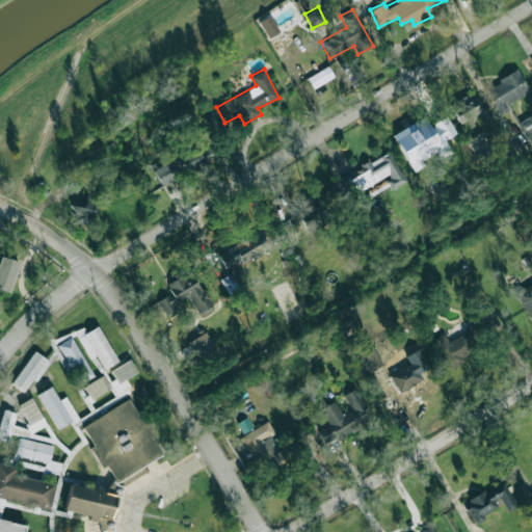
[(496,109),(530,95),(520,71),(485,85),(496,109)]
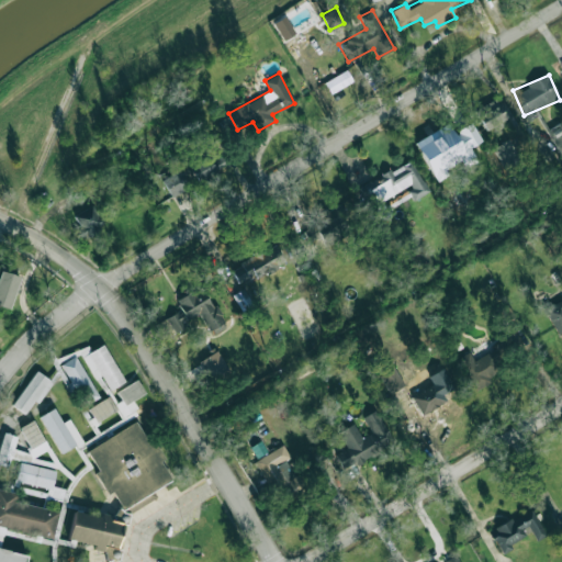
[(508,121),(494,98),(473,111),(487,133),(508,121)]
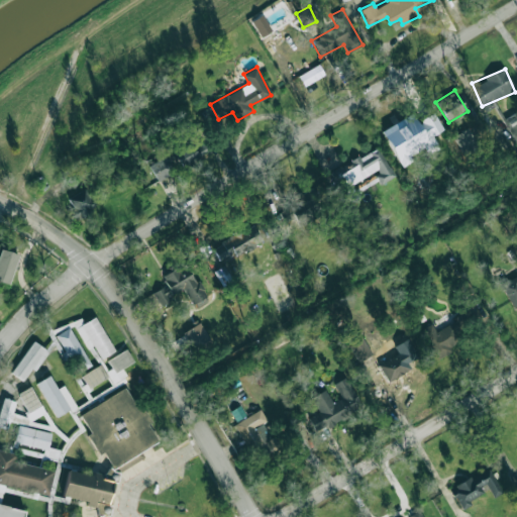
[(419,119),(428,136),(442,129),(432,112),(419,119)]
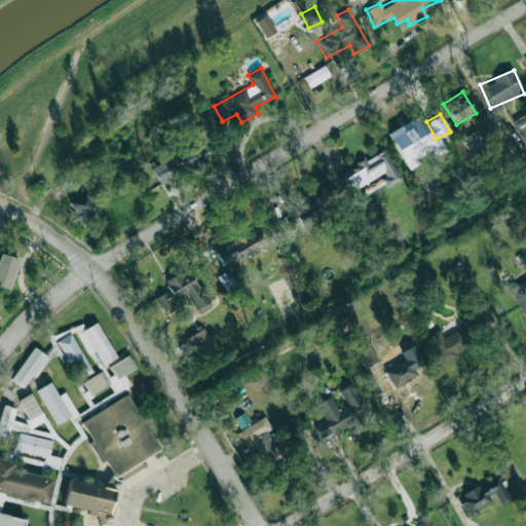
[(525,151),(525,117),(525,115),(512,121),(525,151)]
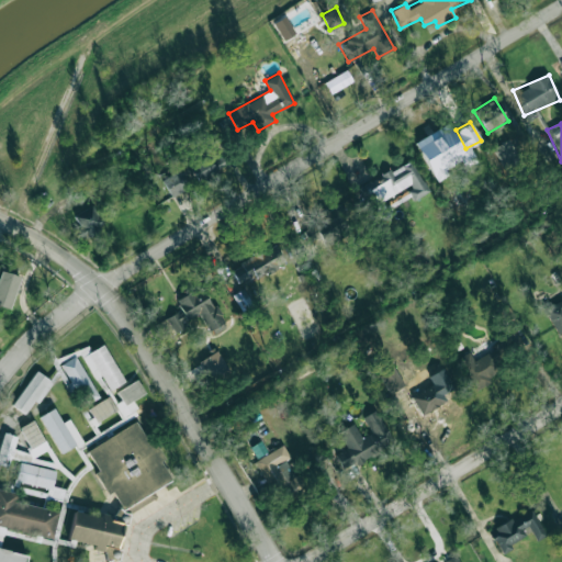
[(433,177),(467,158),(449,126),(415,144),(433,177)]
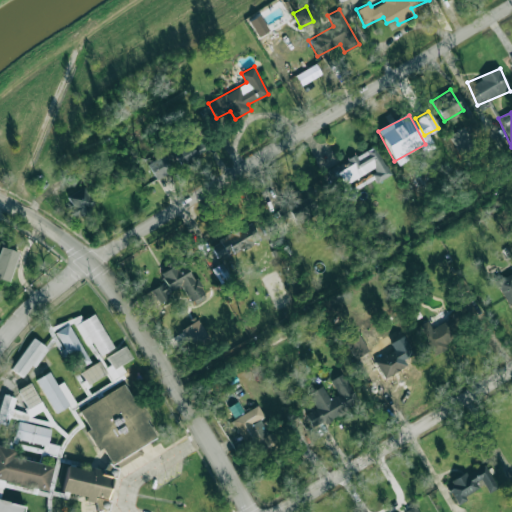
[(448,134),(459,154),(473,147),(463,127),(448,134)]
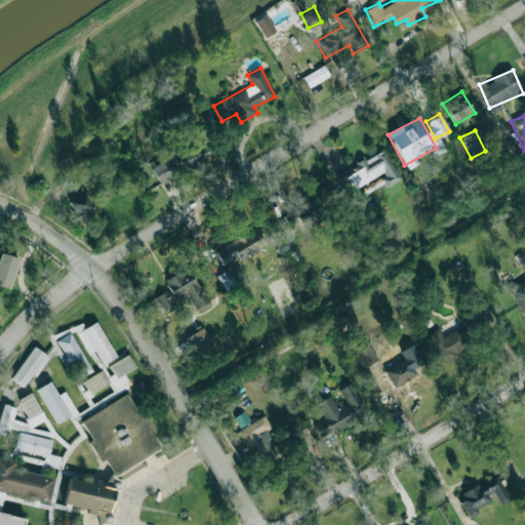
[(185,167),(212,153),(206,140),(178,155),(185,167)]
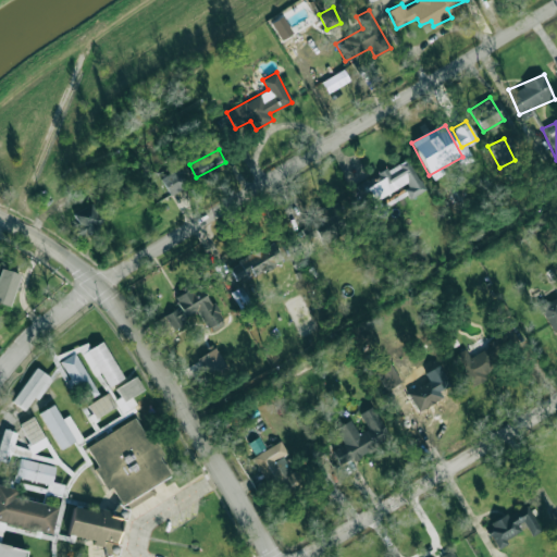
[(424,190),(407,158),(357,186),(367,205),(403,186),(409,199),(424,190)]
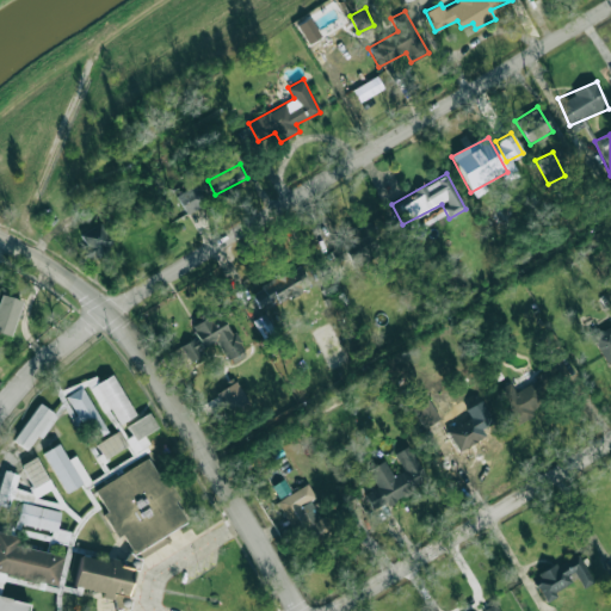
[(176,195),(186,214),(205,203),(195,184),(176,195)]
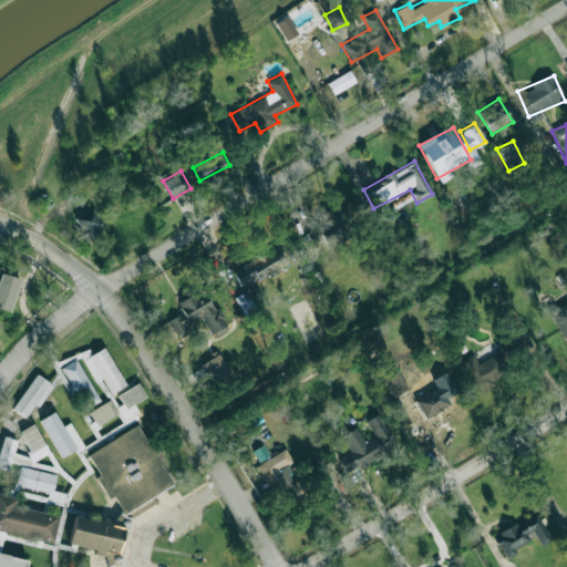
[(312,222),(317,228),(307,234),(312,243),(322,238),(326,244),(362,223),(349,200),(312,222)]
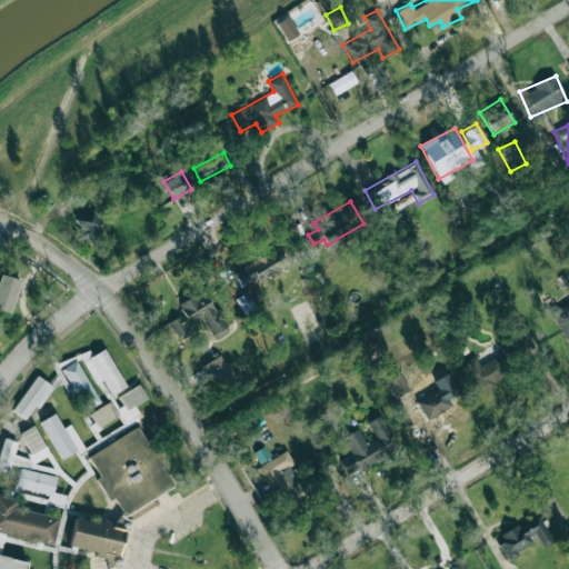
[(105,231),(96,208),(72,218),(81,241),(105,231)]
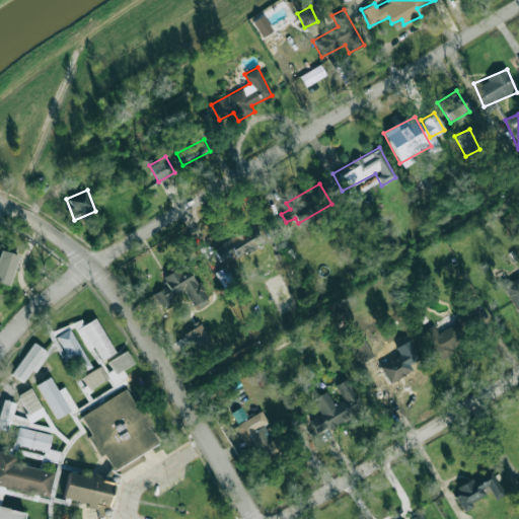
[(264,242),(255,225),(212,247),(221,265),(264,242)]
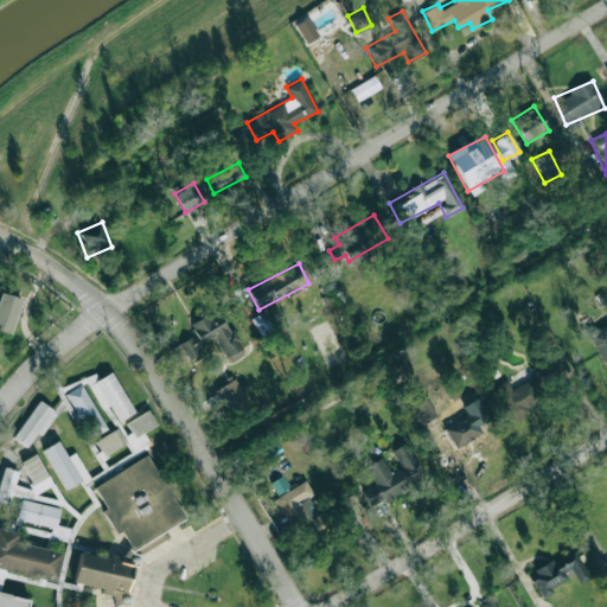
[(21,299),(0,292),(0,330),(10,333),(21,299)]
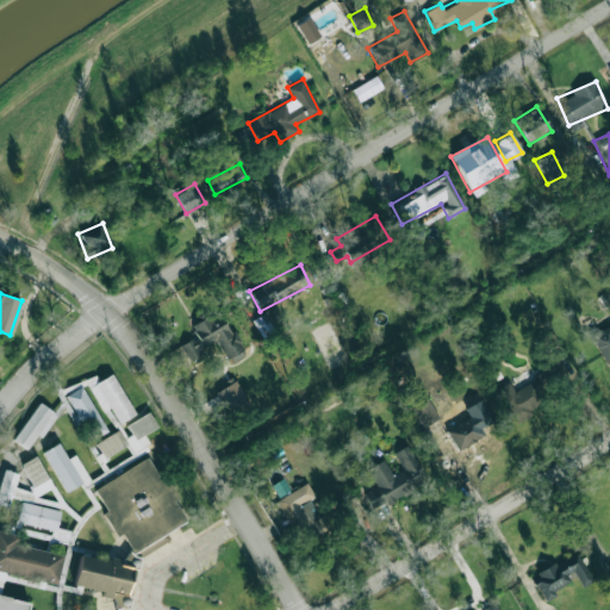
[(216,340),(228,361),(244,352),(221,310),(191,327),(203,347),(216,340)]
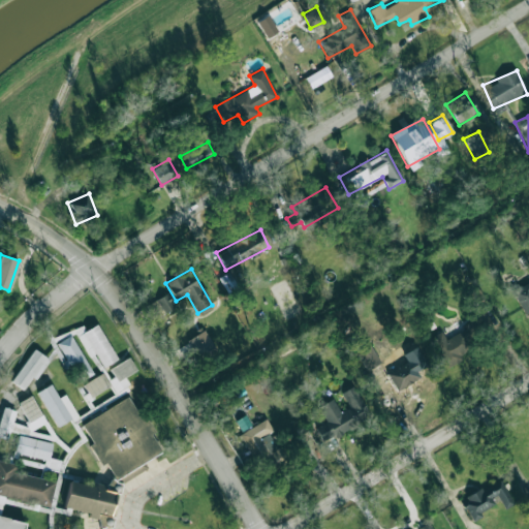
[(528,279),(510,289),(524,314),(528,311),(528,279)]
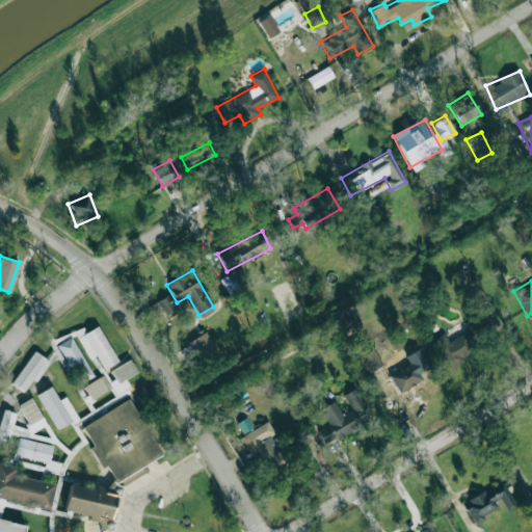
[(177,308),(170,294),(158,300),(164,314),(177,308)]
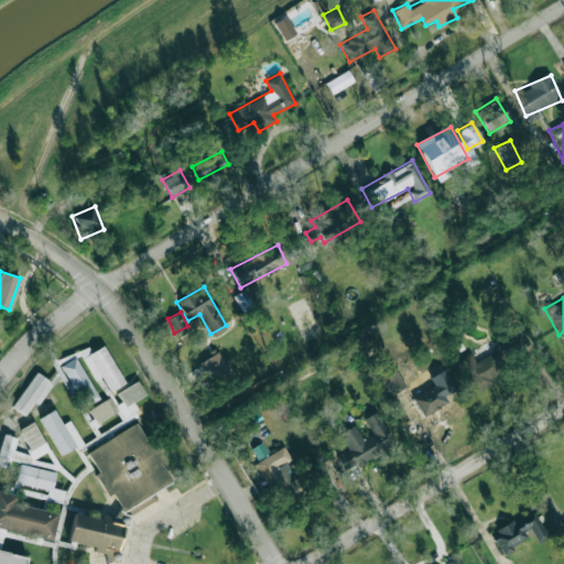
[(125,383),(104,345),(90,351),(87,346),(58,361),(84,407),(98,399),(76,357),(80,355),(95,381),(102,377),(110,391),(125,383)]
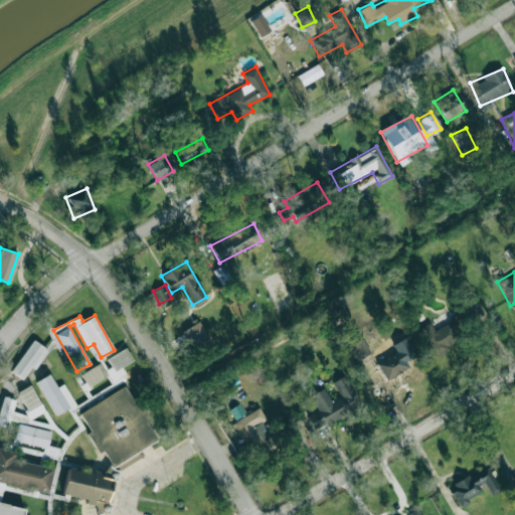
[(192,349),(209,340),(199,321),(182,330),(192,349)]
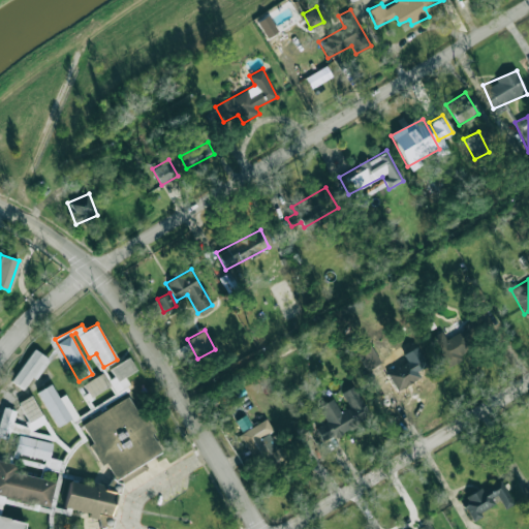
[(462,361),(459,353),(472,347),(464,330),(445,338),(442,332),(431,337),(445,368),(462,361)]
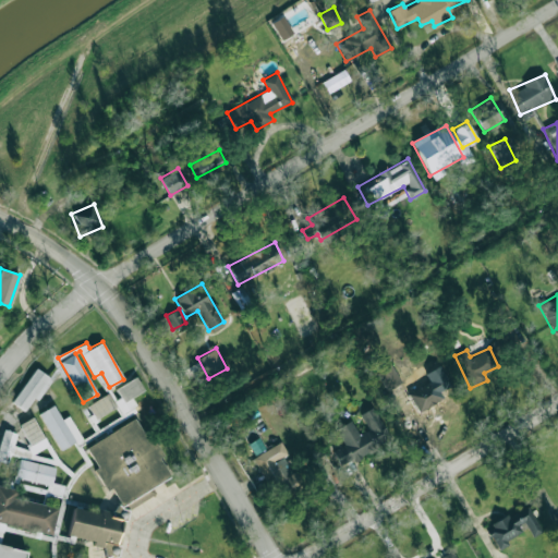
[(377,372),(386,389),(401,383),(392,364),(377,372)]
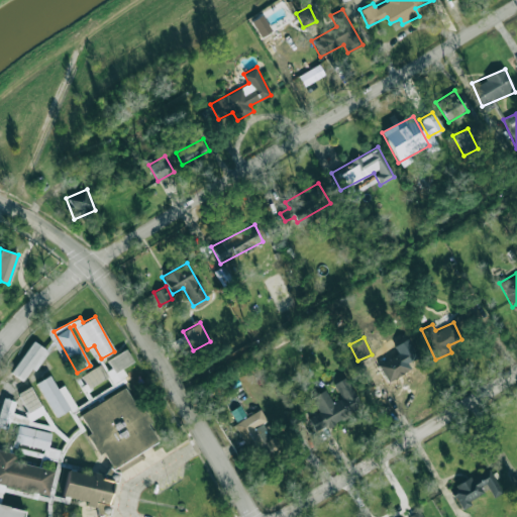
[(394,345),(398,353),(378,365),(387,382),(411,370),(407,363),(417,357),(408,338),(394,345)]
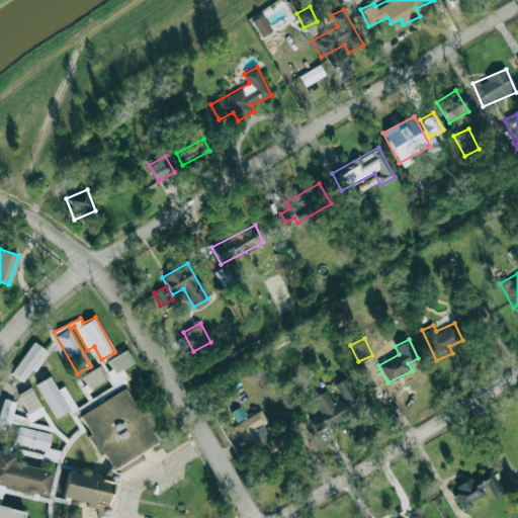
[(25,382),(47,351),(32,341),(11,373),(25,382)]
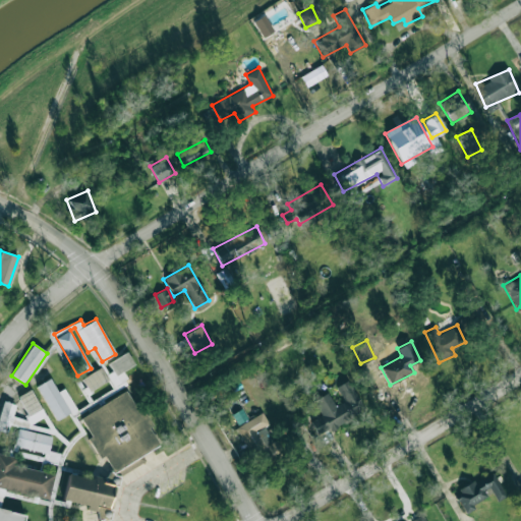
[(107,373),(114,386),(127,378),(123,370),(134,364),(127,351),(108,363),(112,370),(107,373)]
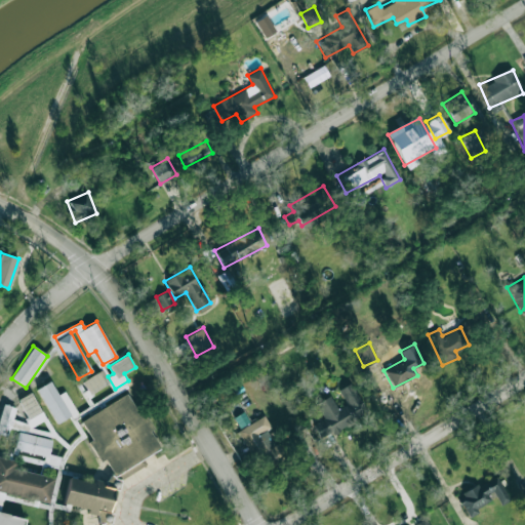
[(110,382),(102,370),(82,381),(89,394),(110,382)]
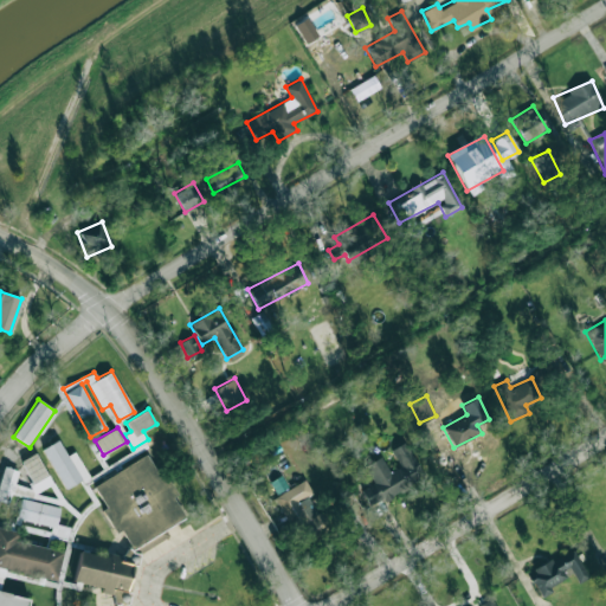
[(76,451),(68,456),(58,439),(43,449),(66,490),(90,476),(76,451)]
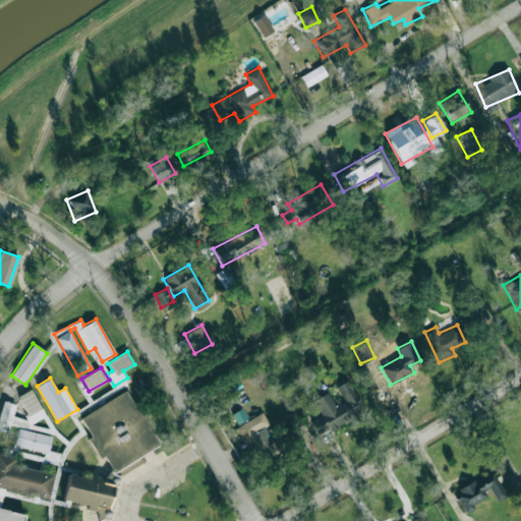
[(313,399),(321,415),(310,420),(316,433),(363,413),(349,380),(337,386),(343,402),(334,405),(329,392),(313,399)]
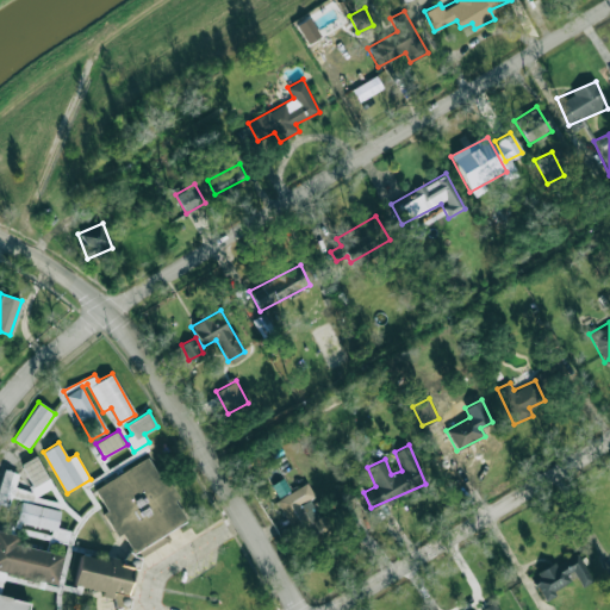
[(20,464),(31,485),(14,493),(19,503),(36,495),(37,496),(53,487),(37,455),(20,464)]
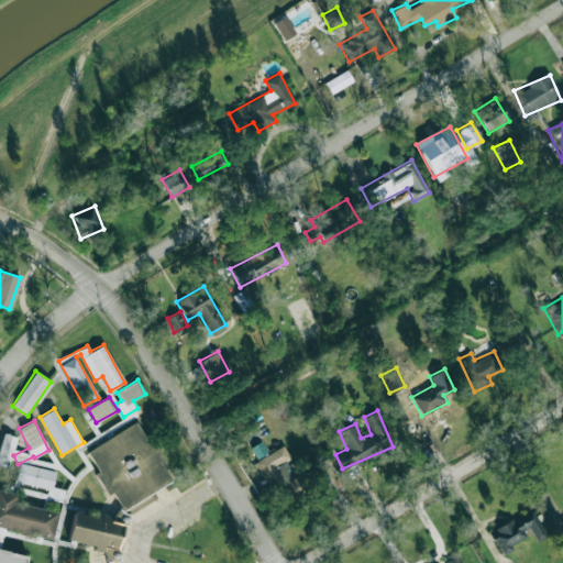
[(0,562),(0,490),(24,497),(23,505),(97,520),(98,515),(111,519),(121,508),(112,494),(107,496),(95,473),(99,471),(88,451),(136,423),(146,441),(152,440),(165,461),(161,465),(172,484),(122,515),(129,517),(125,529),(121,528),(116,553),(121,554),(120,562),(106,562),(106,554),(7,530),(1,550),(29,558),(28,562),(0,562)]
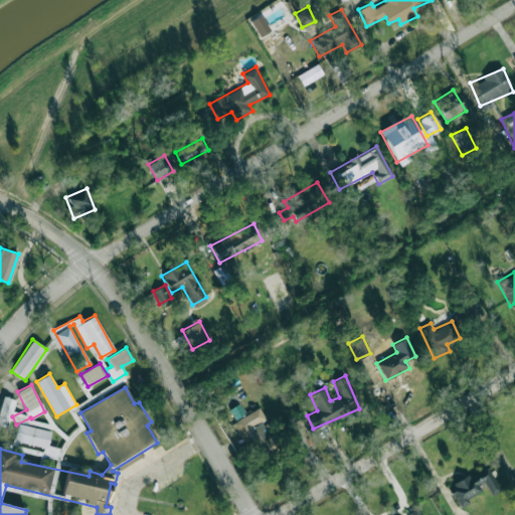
[(15,399),(3,396),(0,406),(0,424),(7,427),(15,399)]
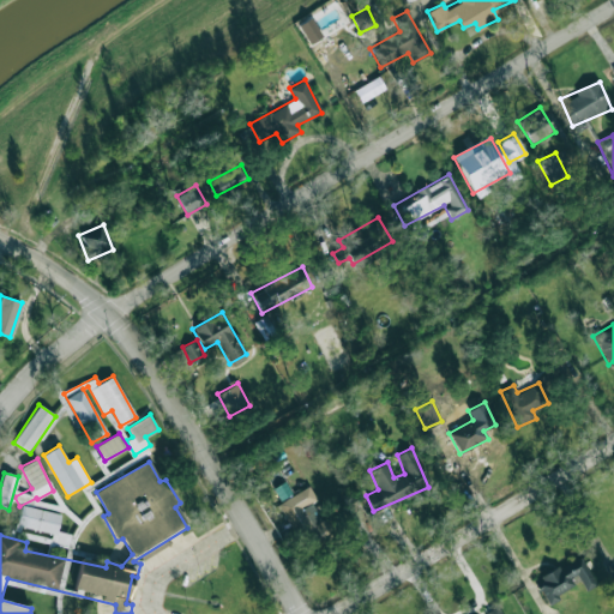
[(278,504),(302,545),(326,529),(309,504),(317,499),(308,486),(278,504)]
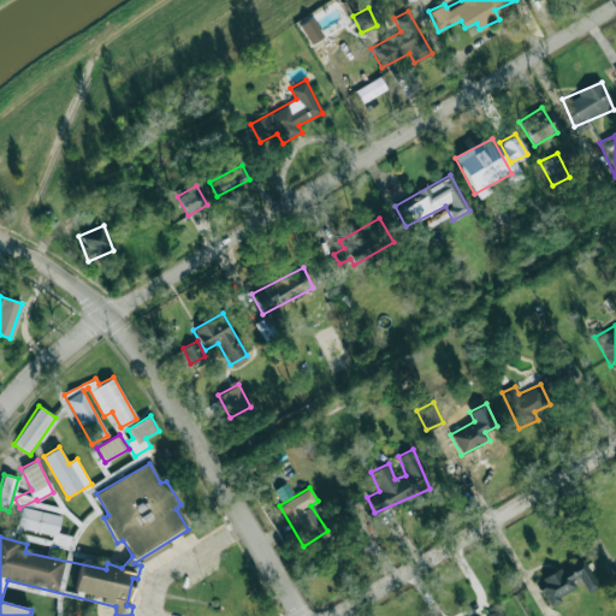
[(58,535),(61,516),(22,507),(18,527),(58,535)]
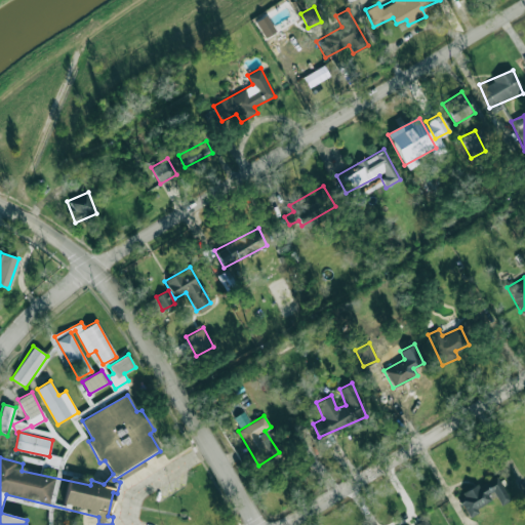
[(45,454),(43,463),(58,467),(61,457),(45,454)]
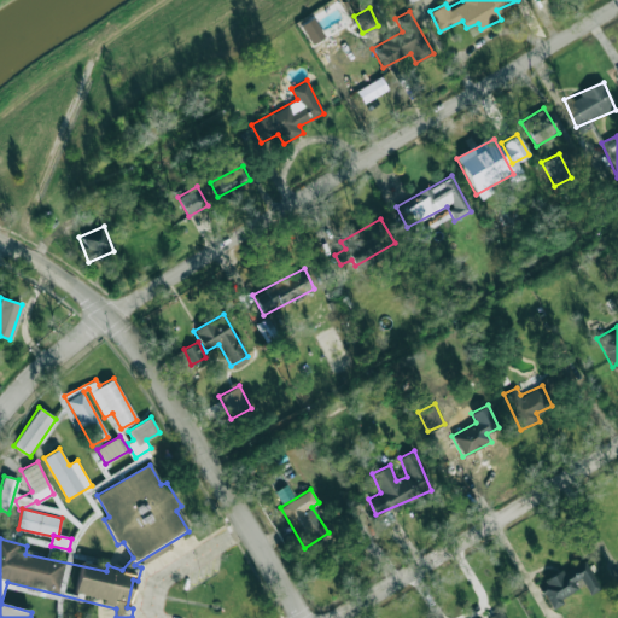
[(551,607),(584,587),(589,595),(600,588),(582,559),(538,587),(551,607)]
